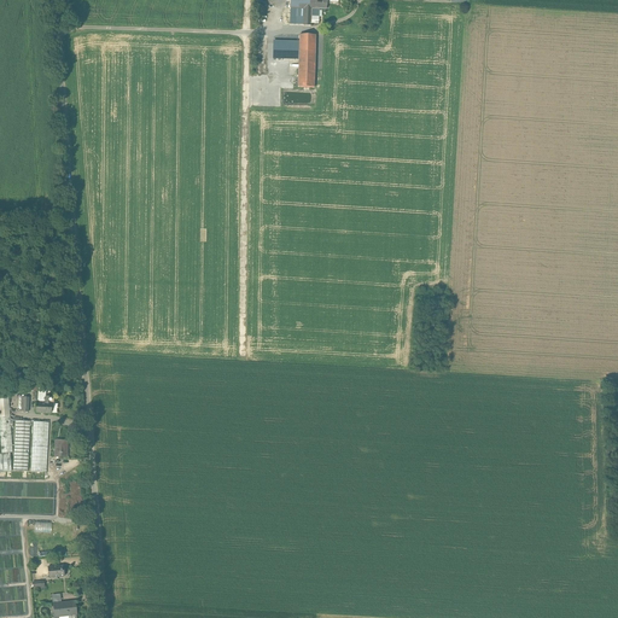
[(290,0),(290,9),(290,24),(303,25),(310,25),(310,23),(312,9),(315,10),(314,0),(290,0)]
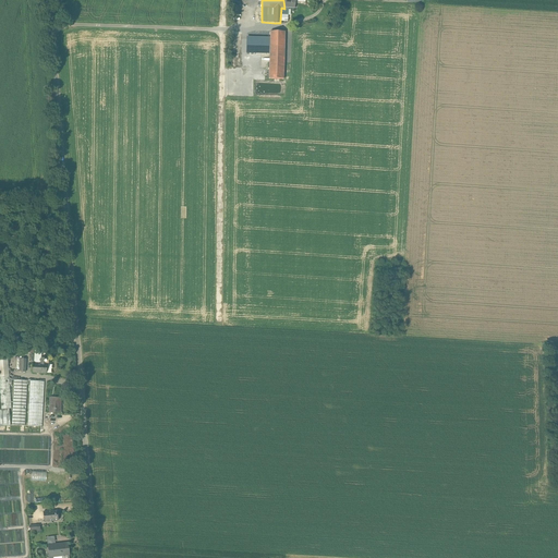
[(283,0),(284,9),(281,8),(280,21),(288,22),(288,9),(294,9),(295,2),(305,2),(305,0),(283,0)]
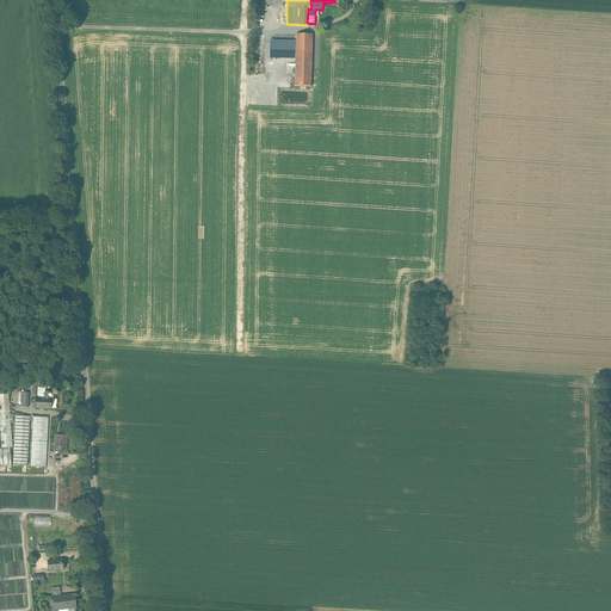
[(296,43),(271,43),(270,59),(296,59),(295,86),(300,86),(306,87),(310,87),(313,35),(296,35),(296,43)]
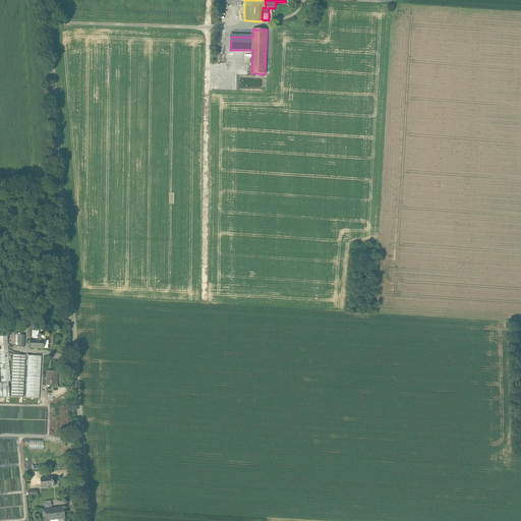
[(14,321),(5,320),(6,324),(6,327),(6,329),(14,329),(14,324),(14,321)]
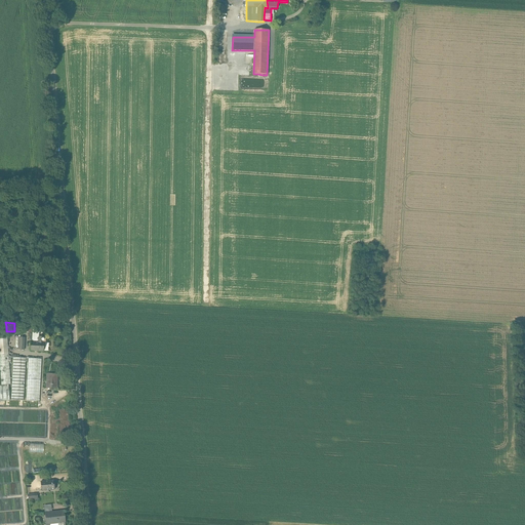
[(46,337),(38,337),(39,330),(33,329),(32,342),(31,342),(31,351),(43,352),(43,351),(47,352),(48,350),(48,348),(48,347),(48,346),(48,344),(45,344),(46,337)]
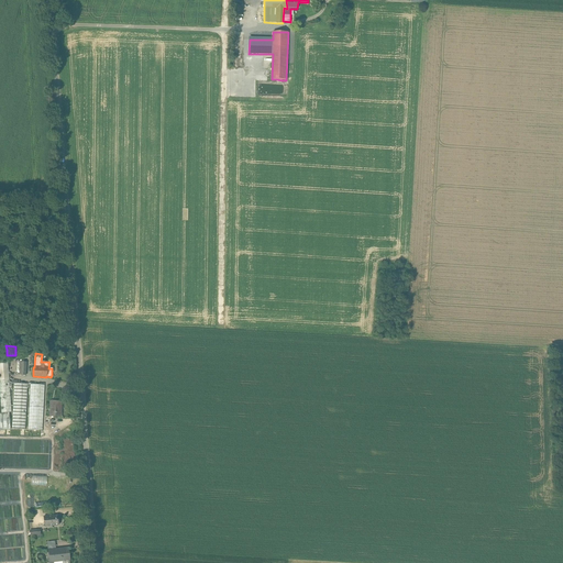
[(8,360),(0,360),(0,404),(1,414),(0,412),(0,430),(10,430),(9,412),(11,412),(8,360)]
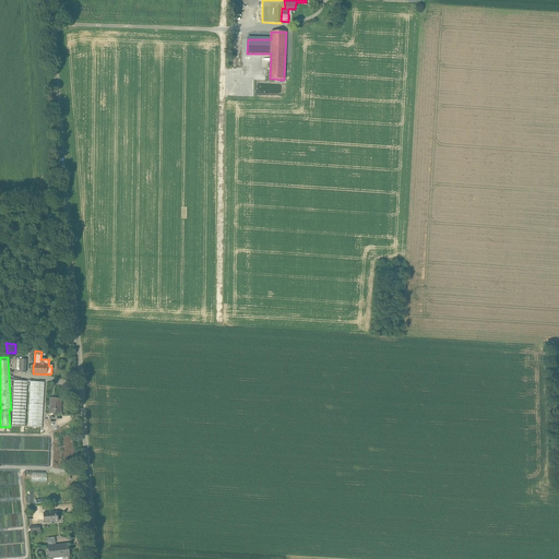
[(27,381),(13,381),(11,426),(25,426),(27,381)]
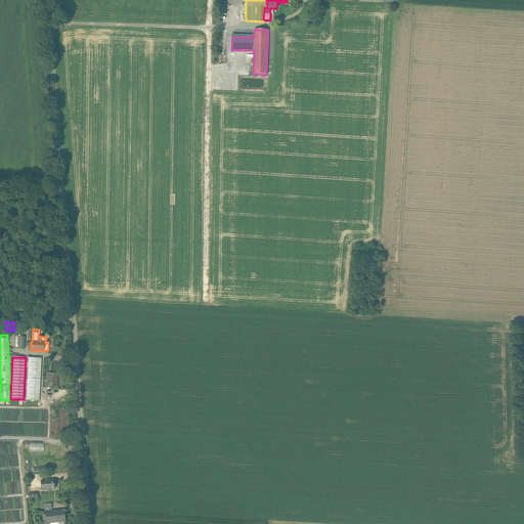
[(41,358),(28,357),(26,399),(39,400),(41,358)]
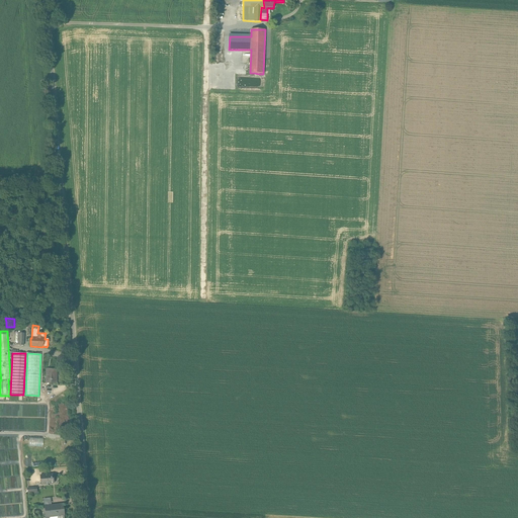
[(57,369),(47,368),(46,382),(56,383),(57,369)]
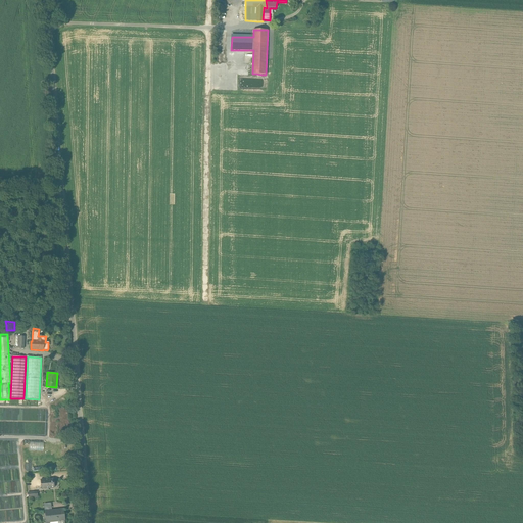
[(53,479),(44,480),(45,488),(54,487),(53,479)]
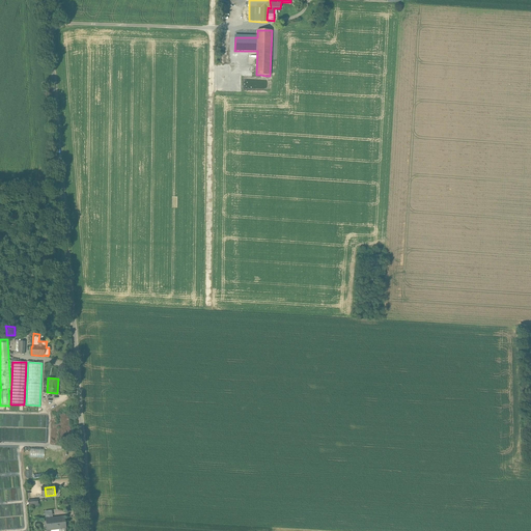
[(53,519),(50,519),(51,530),(58,530),(59,529),(65,528),(64,516),(53,519)]
